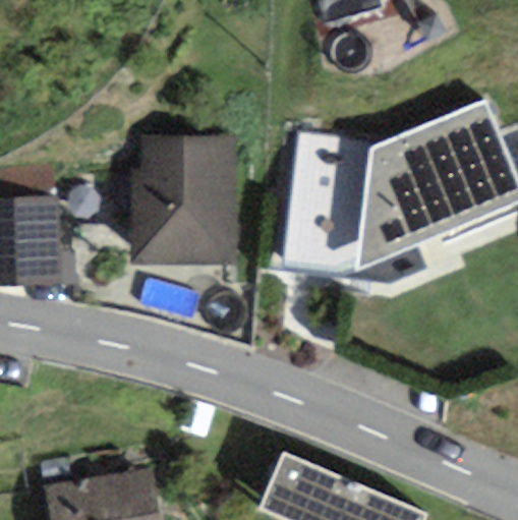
[(366,147),(297,134),(281,263),(354,271),(517,200),(517,186),(483,100),(366,147)]
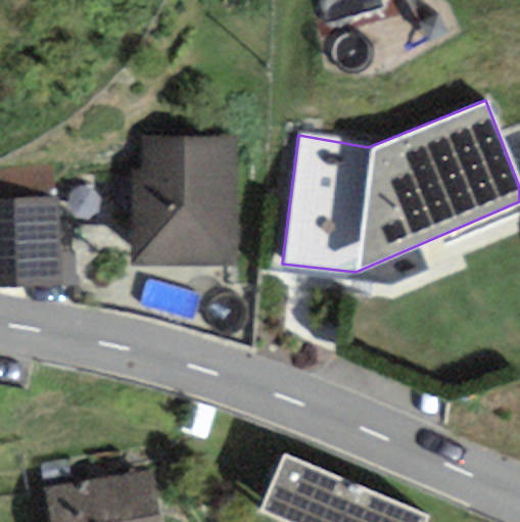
[(233,267),(235,139),(131,138),(129,265),(233,267)]
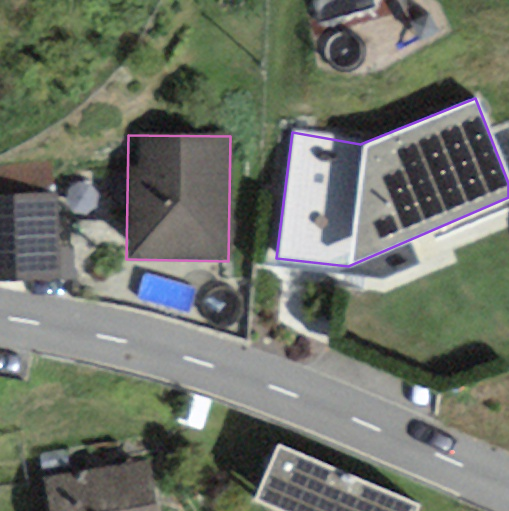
[(52,196),(0,198),(0,282),(55,281),(52,196)]
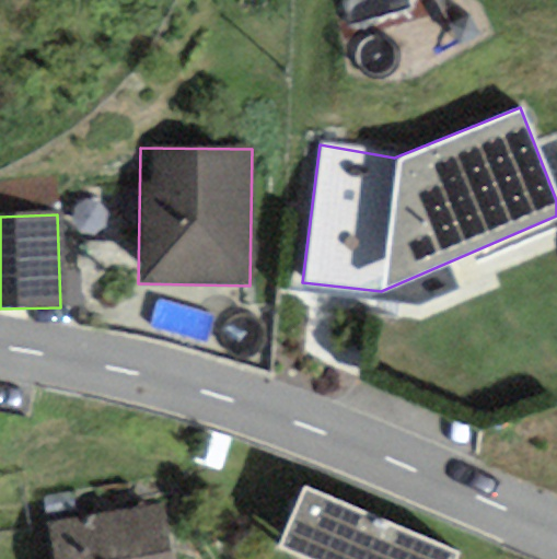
[(301,482),(274,547),(302,558),(451,558),(456,548),(301,482)]
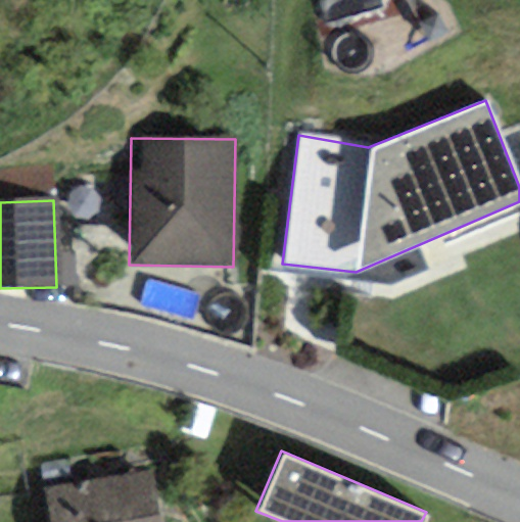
[(155,521),(149,473),(43,488),(48,521),(155,521)]
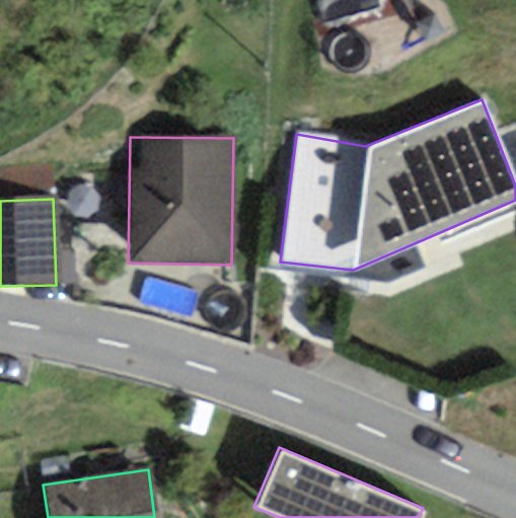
All buildings are outlined.
